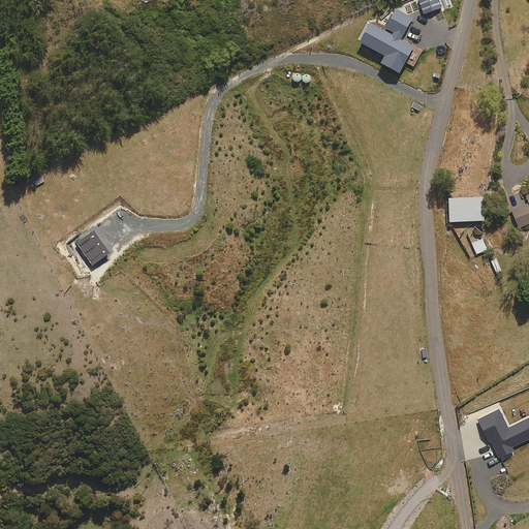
[(441,8),(438,0),(417,0),(423,14),(441,8)]
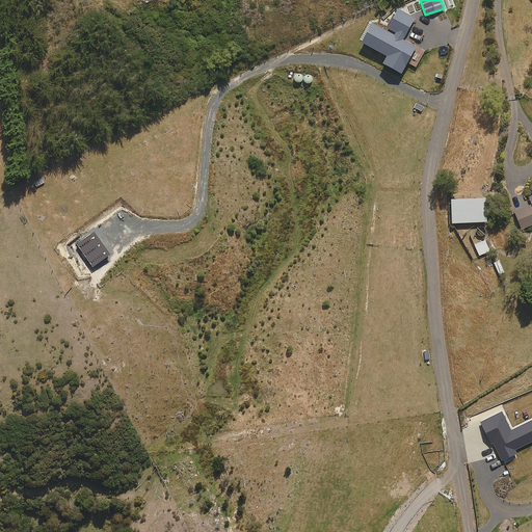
[(531,195),(529,196),(531,203),(531,205),(515,212),(522,229),(531,224),(531,195)]
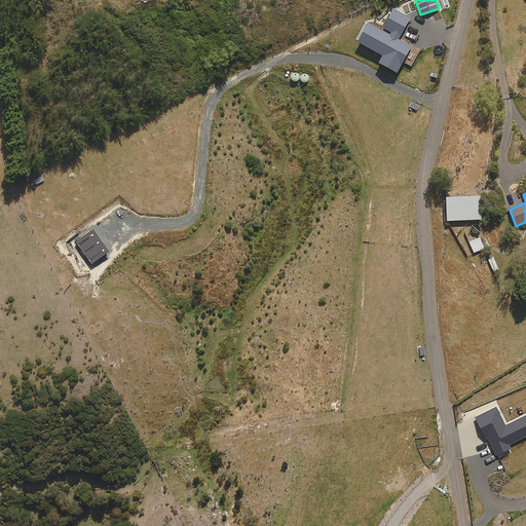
[(447,221),(481,219),(481,196),(446,197),(447,221)]
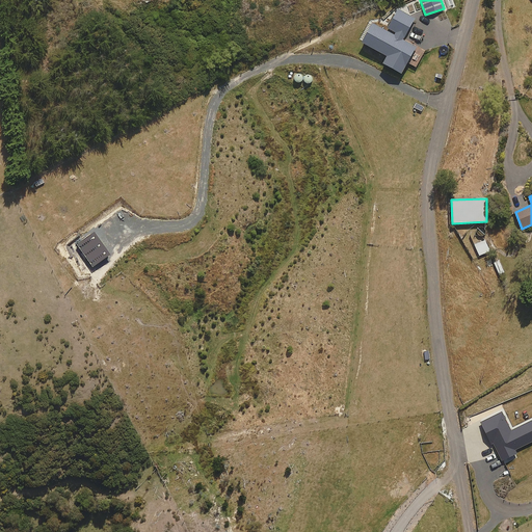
[(479,256),(490,250),(485,240),(475,244),(479,256)]
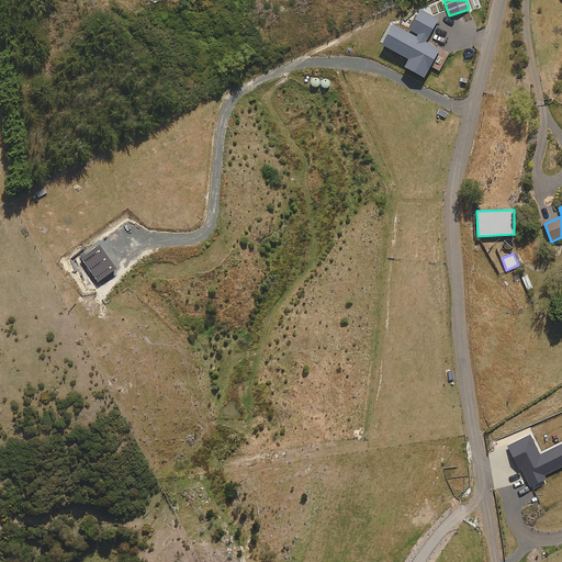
[(527,290),(532,288),(527,276),(521,278),(527,290)]
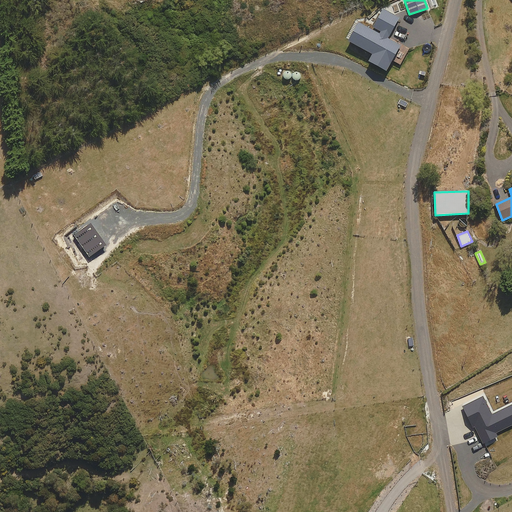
[(511,404),(492,414),(483,396),(463,406),(473,426),(475,426),(484,444),(498,437),(496,433),(511,424),(511,404)]
